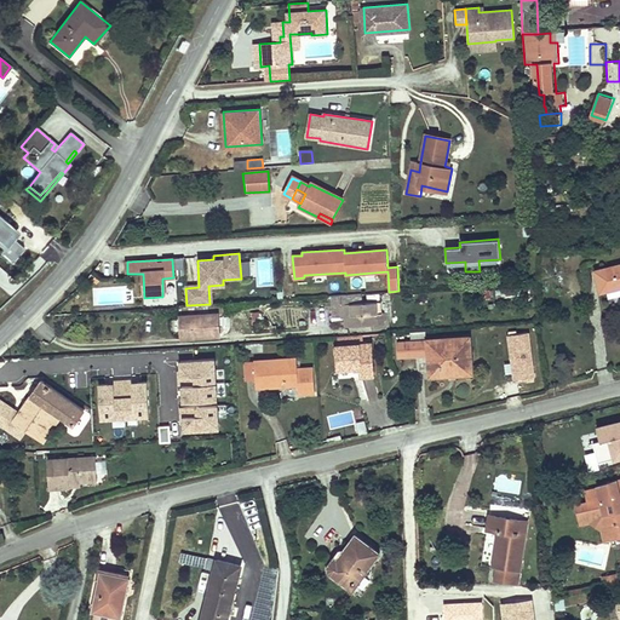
[(619,264),(601,270),(595,271),(600,292),(607,291),(619,287),(619,264)]
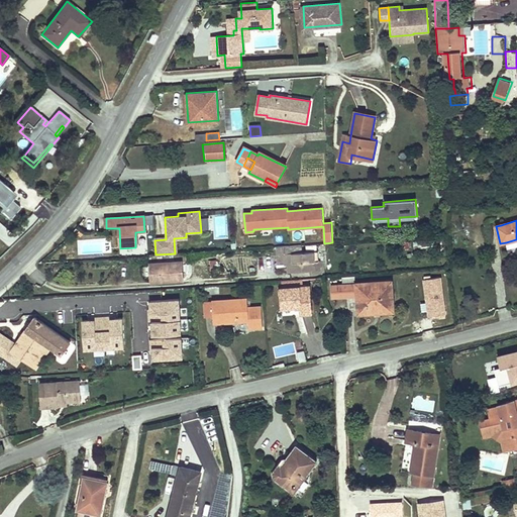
[(516,245),(516,239),(506,242),(507,248),(516,245)]
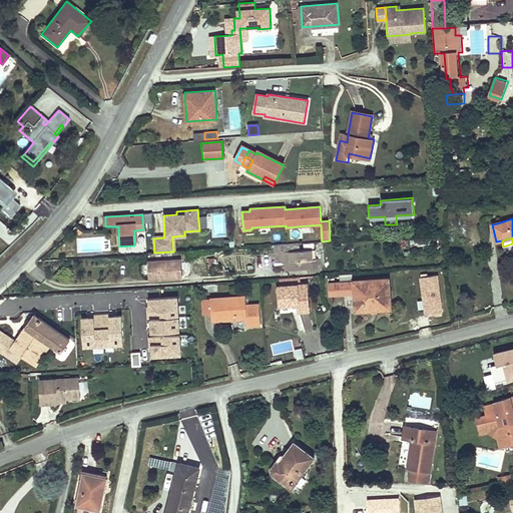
[(430,238),(410,239),(411,246),(430,245),(430,238)]
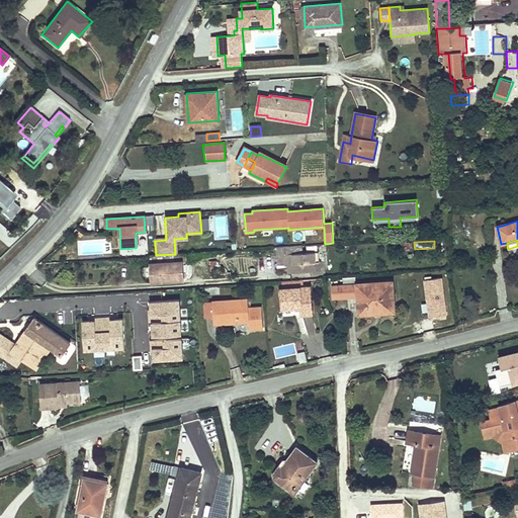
[(304,246),(278,247),(279,264),(290,264),(291,273),(315,271),(323,270),(322,261),(321,261),(320,252),(304,253),(304,246)]
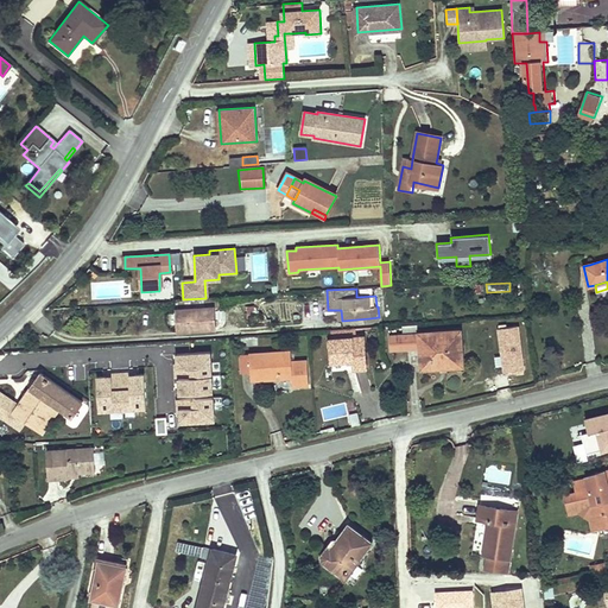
[(94,303),(94,290),(83,290),(82,302),(94,303)]
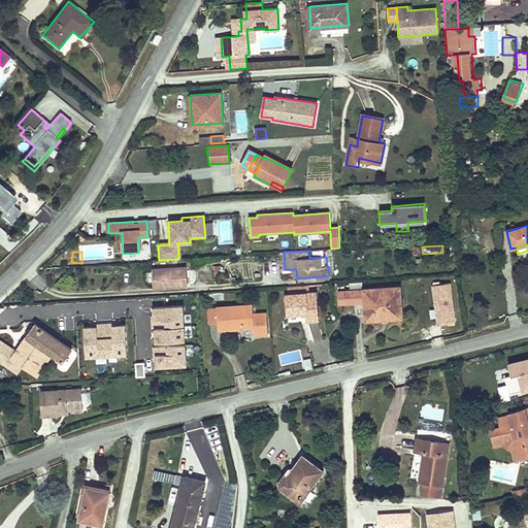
[(186,266),(154,268),(155,287),(187,286),(186,266)]
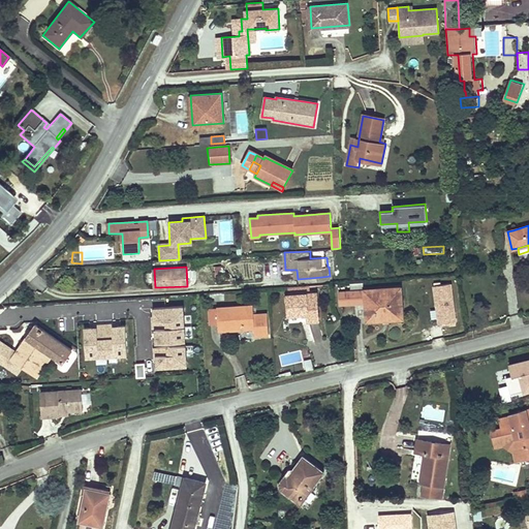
[(449,284),(433,286),(439,323),(448,322),(449,325),(457,324),(449,284)]
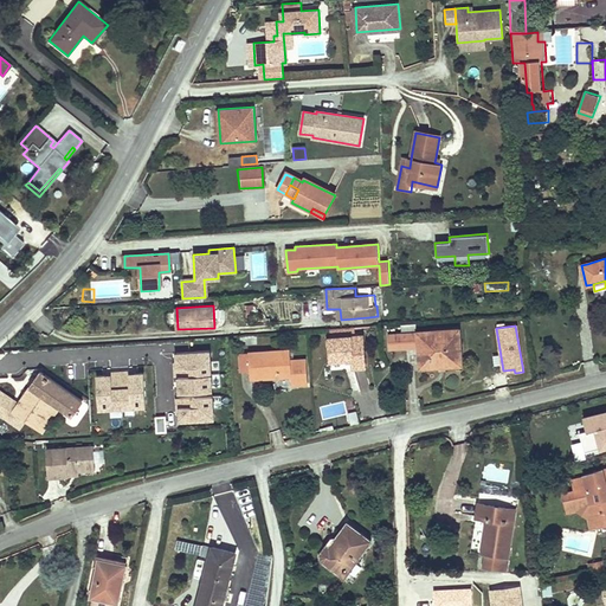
[(354,327),(333,328),(333,339),(330,339),(333,362),(353,361),(354,369),(367,368),(365,336),(355,336),(354,327)]
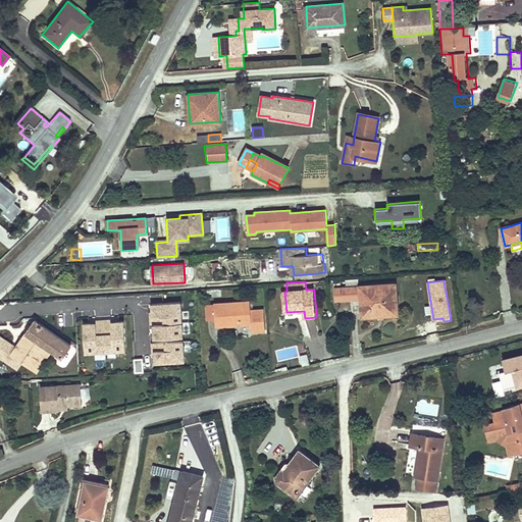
[(396,283),(334,289),(335,301),(359,300),(361,317),(398,314),(396,283)]
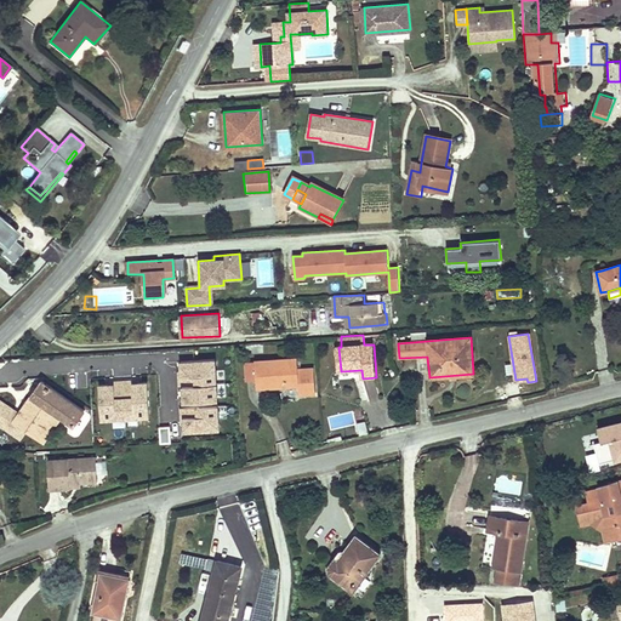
[(255,362),(256,380),(256,388),(297,386),(298,394),(315,393),(314,369),(297,370),(297,358),(255,362)]
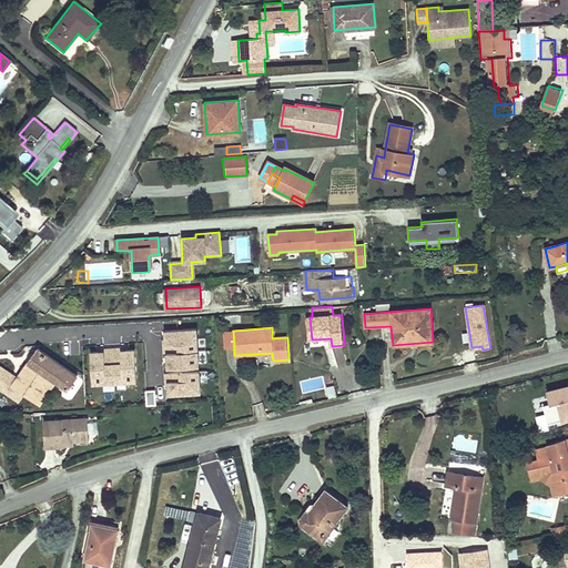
[(234,347),(233,331),(224,331),(225,347),(234,347)]
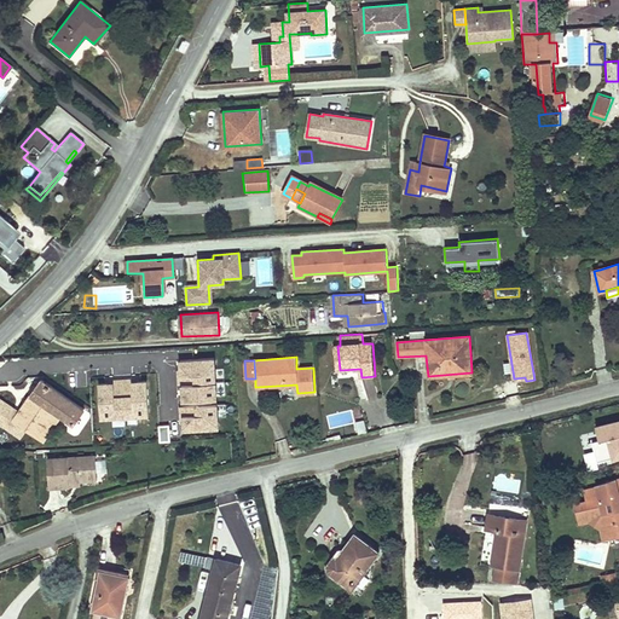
[(214,362),(178,364),(183,434),(218,432),(214,362)]
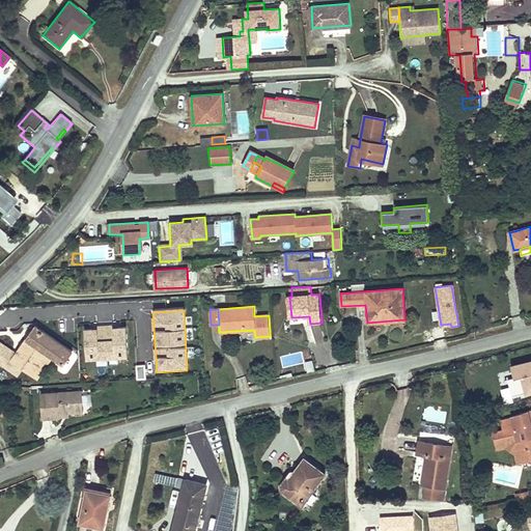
[(0,360),(19,373),(22,368),(22,367),(26,362),(34,368),(45,352),(52,356),(62,363),(72,351),(35,326),(17,353),(1,342),(0,343),(0,360)]
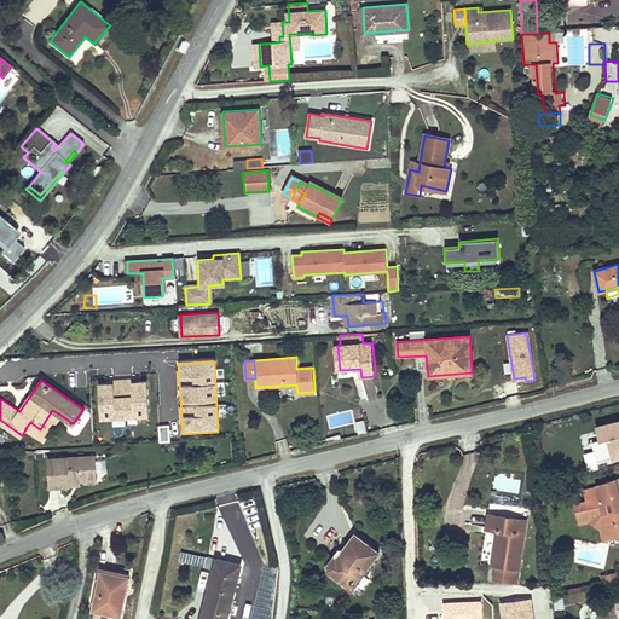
[(146,382),(99,385),(100,422),(148,420),(146,382)]
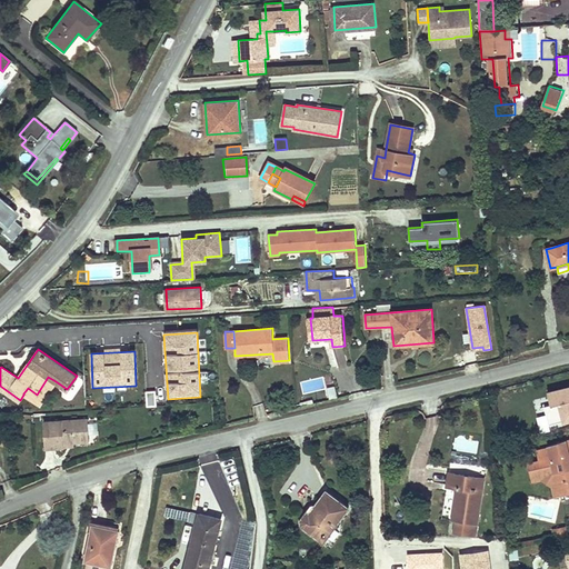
[(337,399),(331,375),(325,376),(330,400),(337,399)]
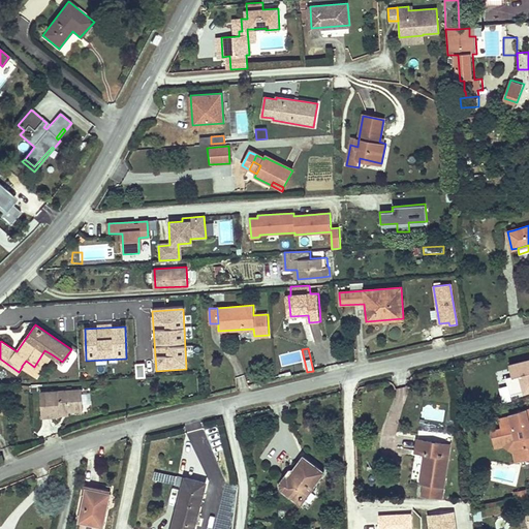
[(26,361),(22,366),(22,367),(36,376),(52,354),(44,350),(34,367),(26,361)]
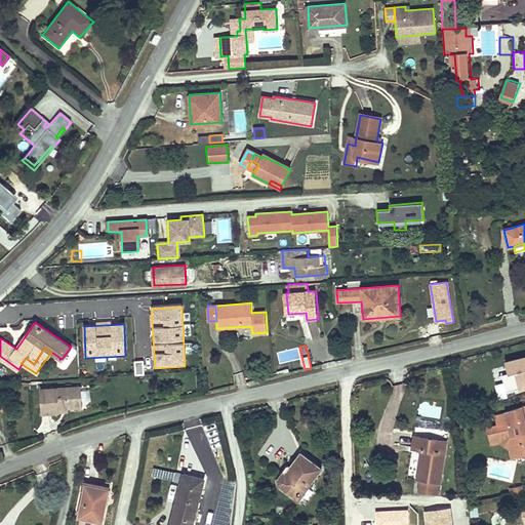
[(510,372),(503,374),(508,392),(523,388),(522,385),(524,384),(524,356),(507,361),(508,365),(510,372)]
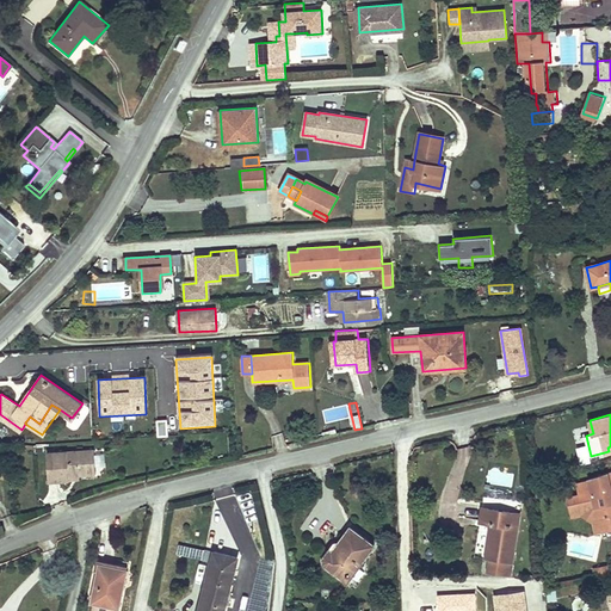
[(170,421),(155,421),(156,436),(170,436),(170,421)]
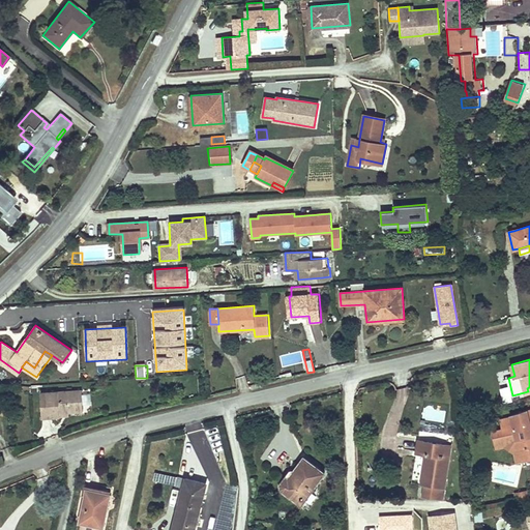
[(81,390),(40,393),(42,417),(59,416),(59,413),(68,412),(83,411),(82,403),(81,394),(81,390)]
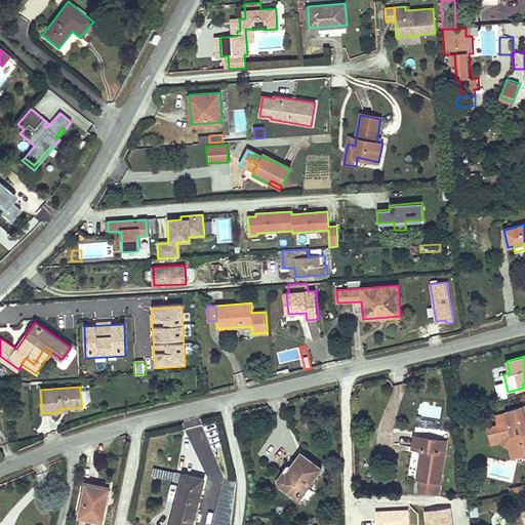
[(91,390),(80,391),(81,399),(91,399),(91,390)]
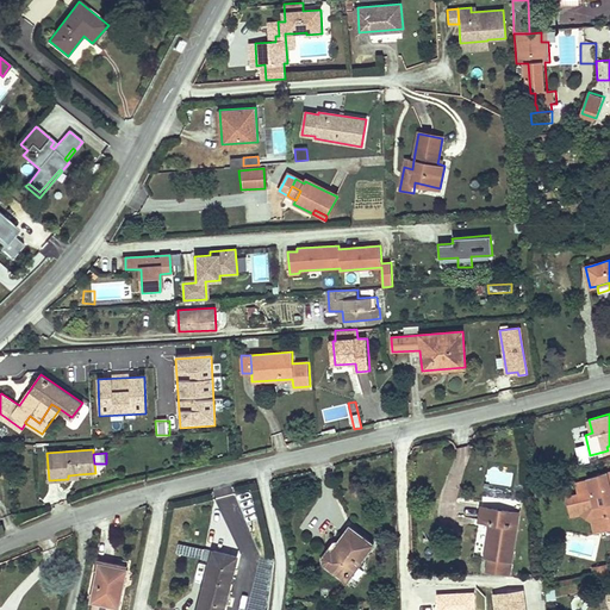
[(590,512),(595,531),(609,527),(609,471),(607,472),(609,483),(591,487),(589,479),(577,483),(579,493),(567,497),(572,516),(590,512)]
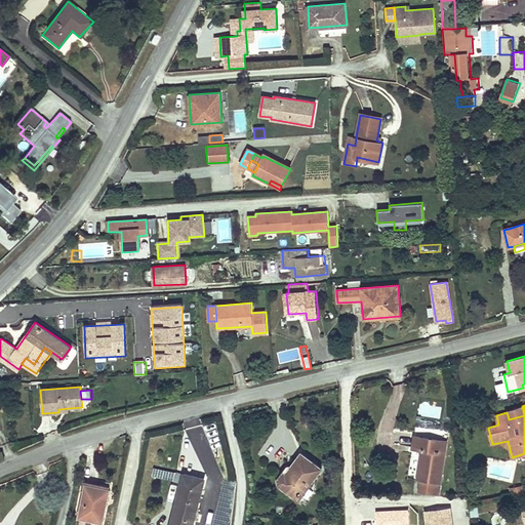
[(439,494),(447,441),(414,436),(412,448),(422,450),(417,479),(421,480),(419,491),(439,494)]
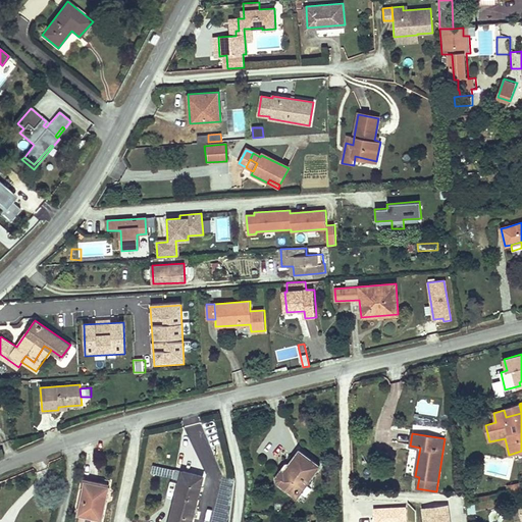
[(297,497),(320,465),(299,451),(289,465),(279,477),(277,475),(275,478),(275,480),(278,483),(280,485),(286,489),(297,497)]
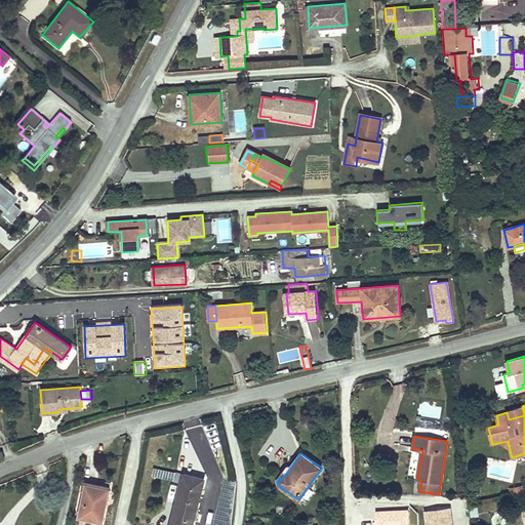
[(177,497),(170,524),(192,524),(204,480),(184,474),(180,485),(186,486),(183,498),(177,497)]
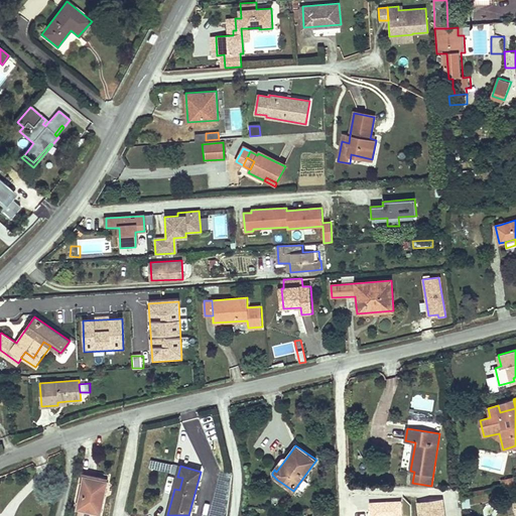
[(515,483),(515,478),(505,480),(506,487),(515,485),(515,483)]
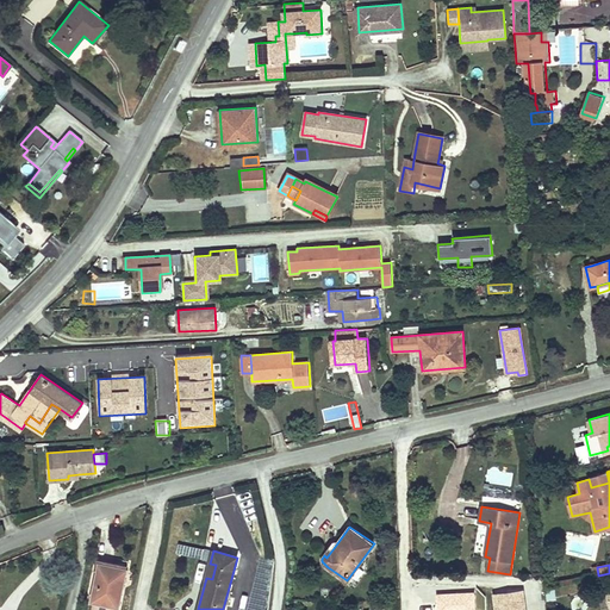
[(114,571),(99,567),(92,601),(119,607),(128,568),(116,566),(114,571)]
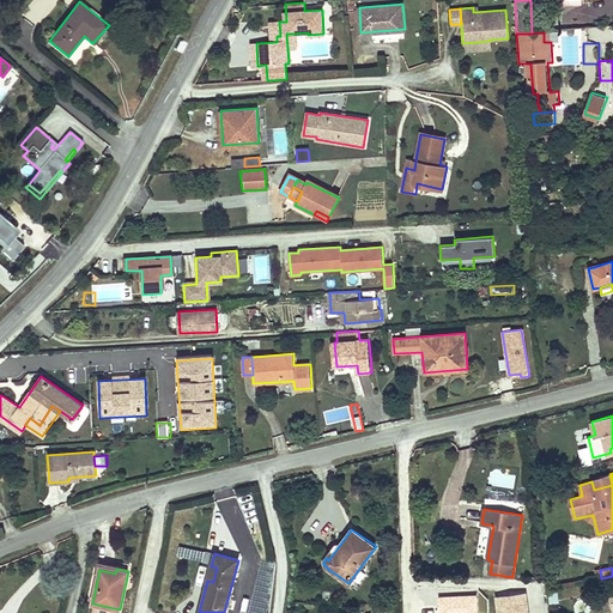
[(552,602),(559,601),(557,588),(550,589),(552,602)]
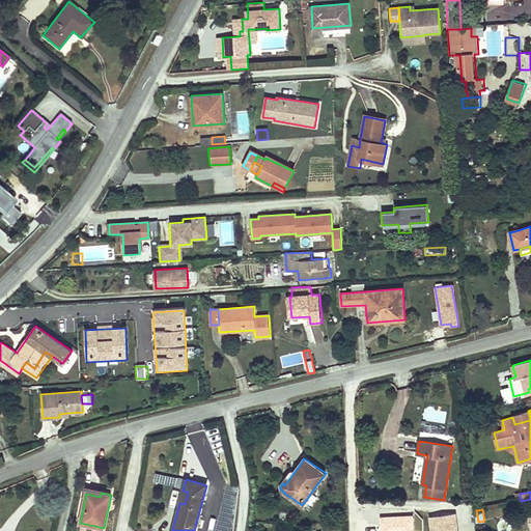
[(340,530),(340,522),(324,523),(324,530),(340,530)]
